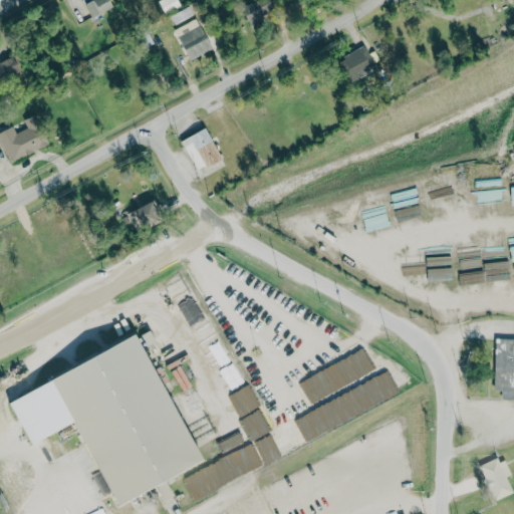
[(94,19),(117,8),(113,0),(85,0),(94,19)]
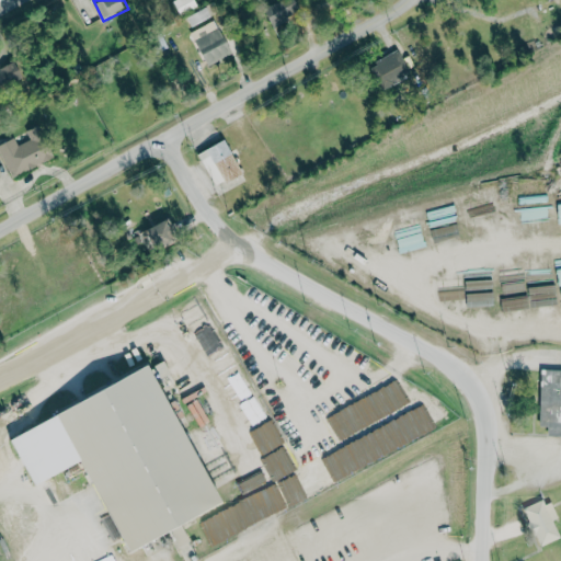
[(182,15),(199,7),(195,0),(176,0),(174,1),(182,15)]
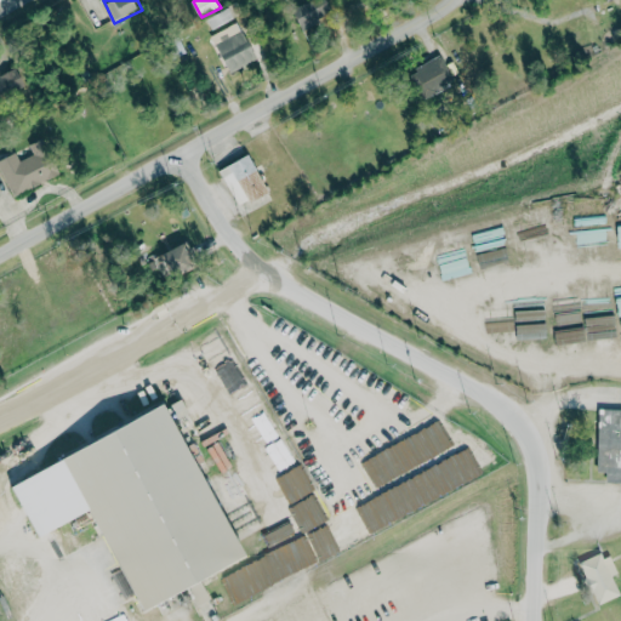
[(292,12),(312,46),(331,35),(312,1),(292,12)]
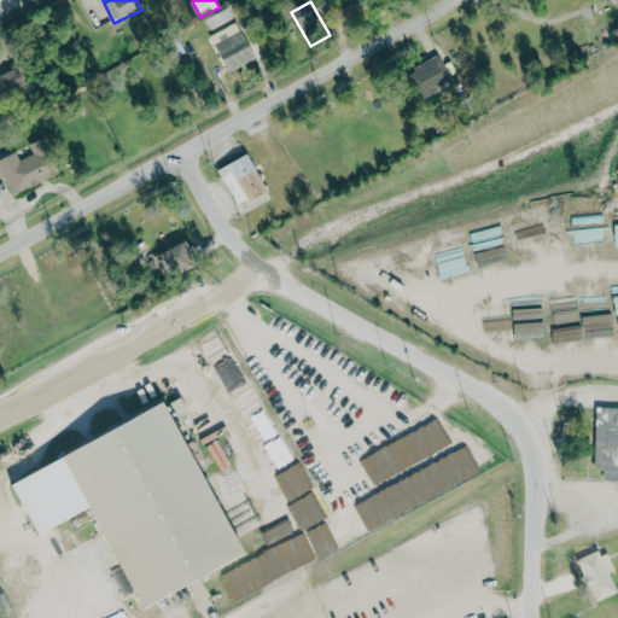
[(256,62),(233,7),(208,18),(215,34),(211,35),(228,74),(256,62)]
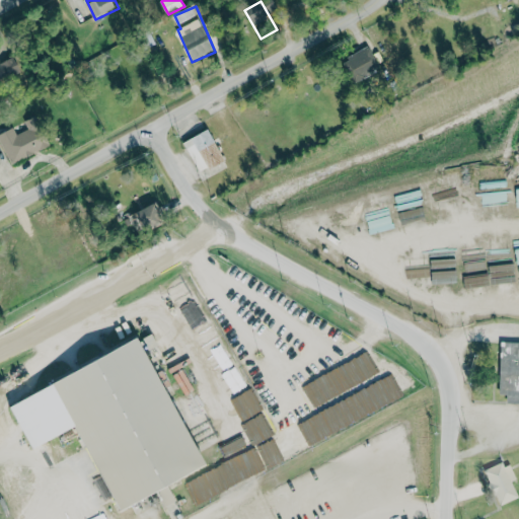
[(341,61),(350,79),(377,66),(368,49),(341,61)]
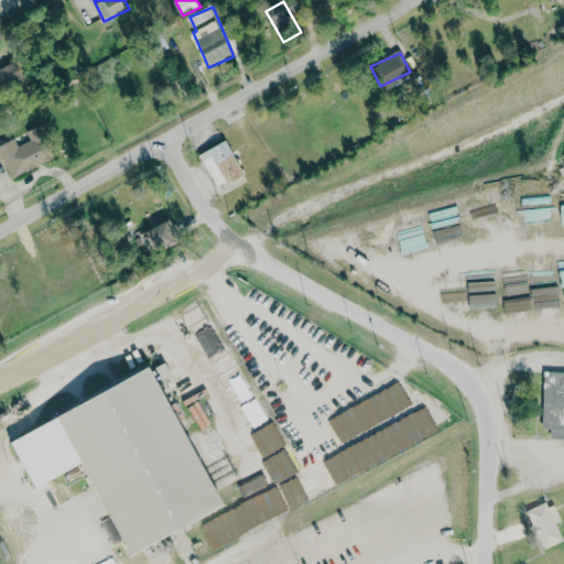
[(12,179),(55,160),(40,127),(28,132),(31,141),(19,147),(15,140),(0,147),(0,152),(1,153),(12,179)]
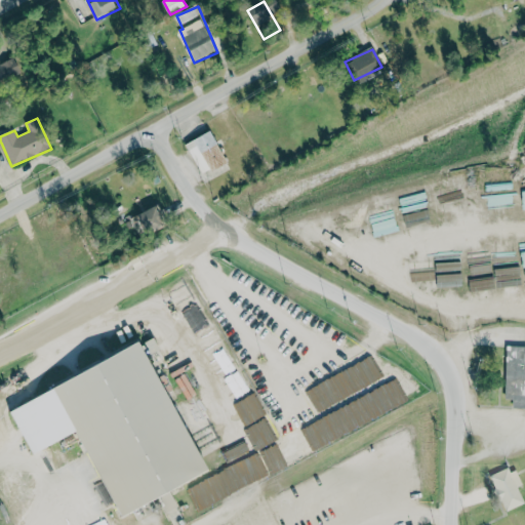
[(187,144),(202,176),(228,164),(212,131),(187,144)]
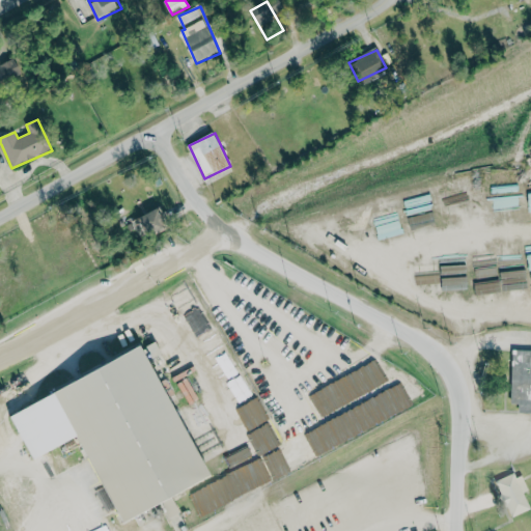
[(134,221),(144,241),(174,224),(163,204),(134,221)]
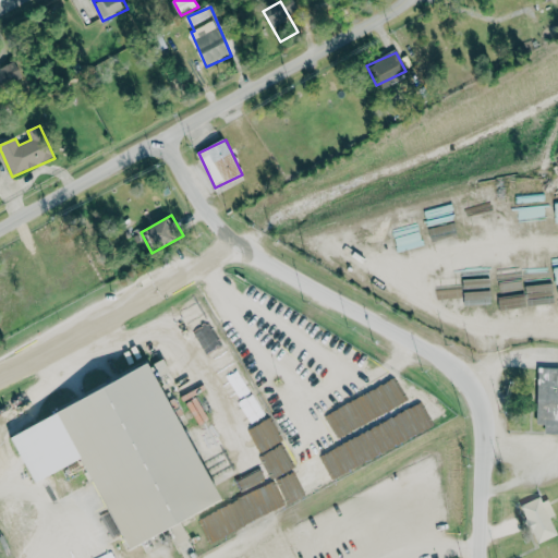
[(213,355),(220,378),(237,373),(229,350),(213,355)]
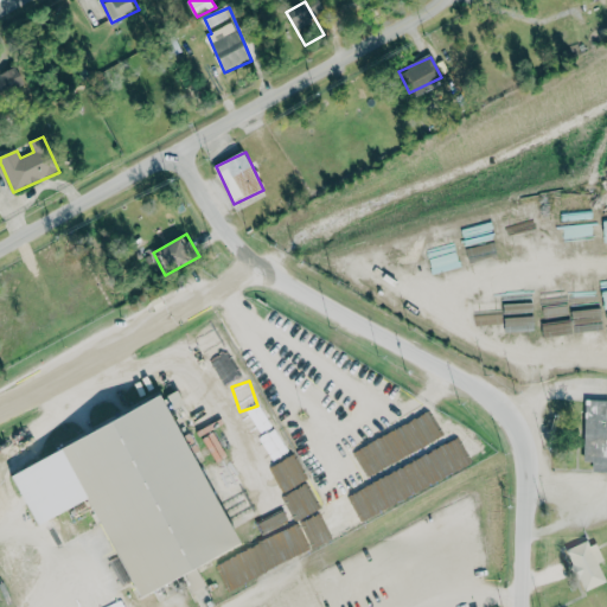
[(186,402),(179,390),(167,396),(174,409),(186,402)]
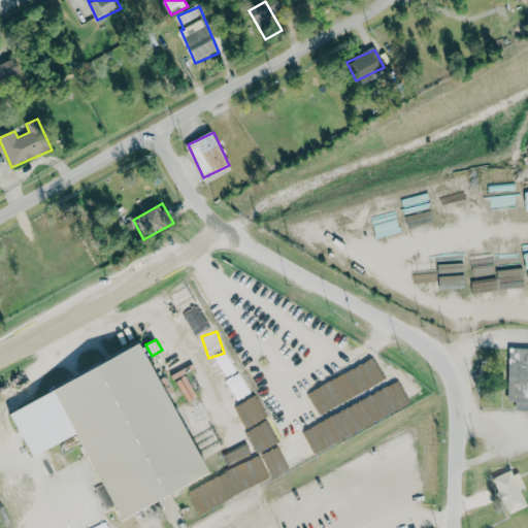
[(211,476),(149,344),(12,409),(34,456),(81,433),(123,519),(211,476)]
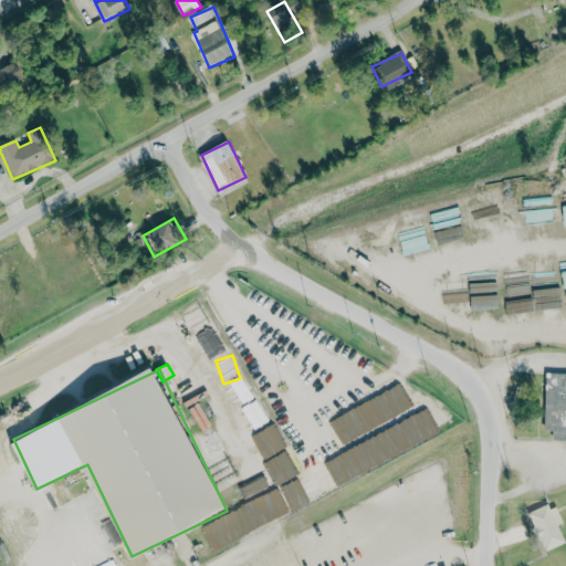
[(540,428),(548,428),(548,438),(564,439),(564,407),(565,406),(565,388),(564,389),(565,373),(541,371),(540,428)]
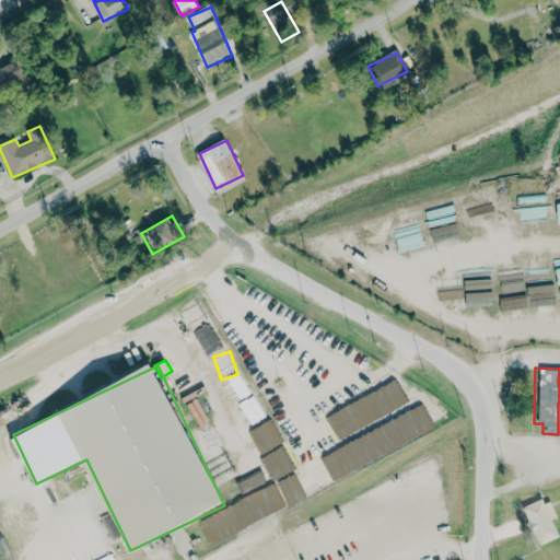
[(207,391),(205,385),(184,397),(200,427),(211,420),(197,396),(207,391)]
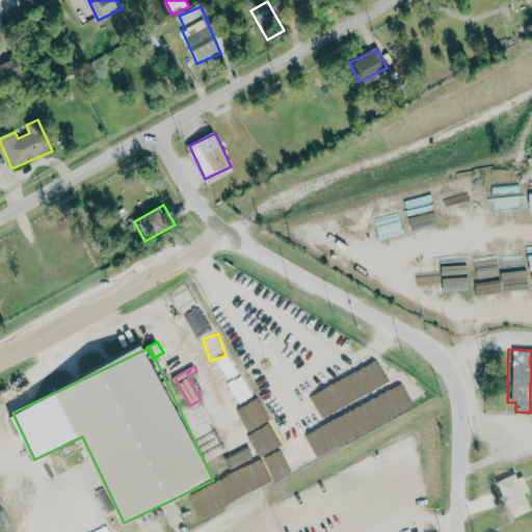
[(515,471),(491,482),(508,519),(529,508),(522,493),(525,491),(515,471)]
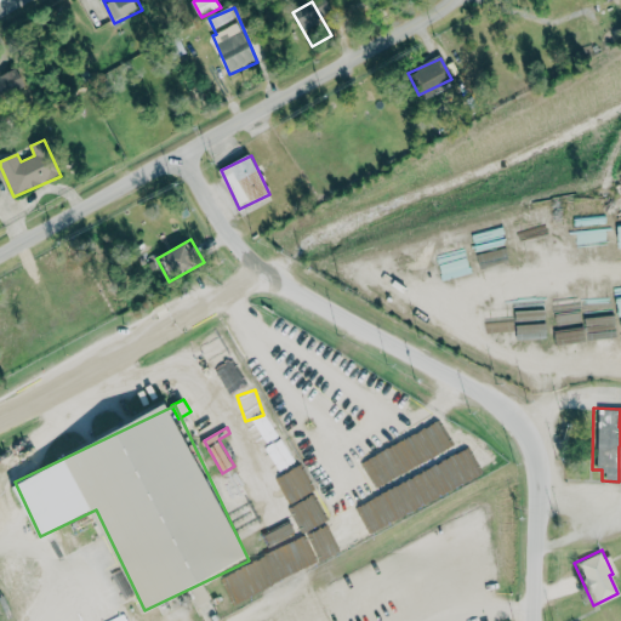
[(277,616),(278,620),(324,620),(317,600),(277,616)]
